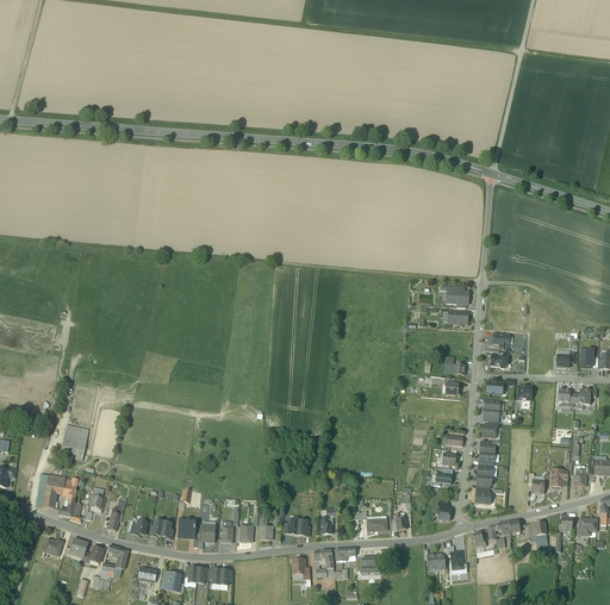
[(459,292),(448,292),(447,304),(456,305),(466,305),(468,306),(470,293),(459,292)]
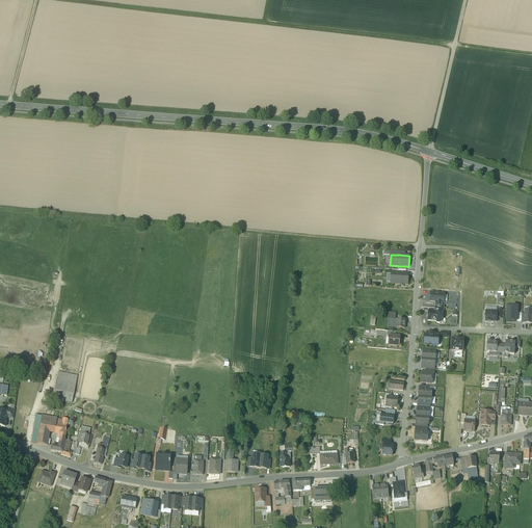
[(408,273),(392,272),(392,283),(407,284),(408,273)]
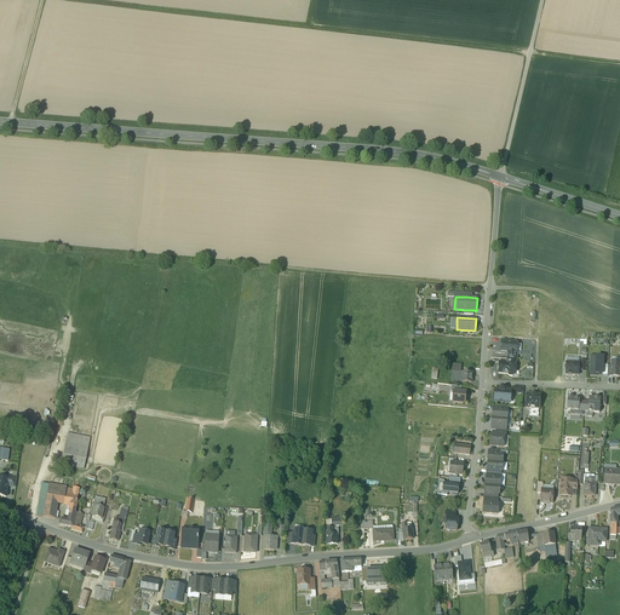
[(512,342),(511,340),(509,340),(507,342),(501,340),(501,350),(507,351),(507,357),(516,358),(518,343),(512,342)]
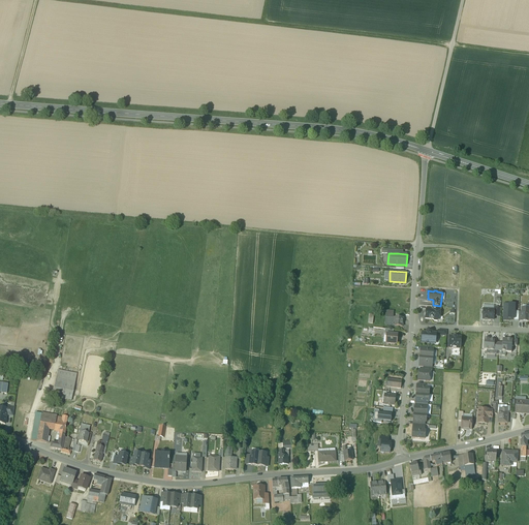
[(515,304),(509,304),(509,306),(504,306),(503,320),(509,320),(509,318),(514,319),(515,311),(515,304)]
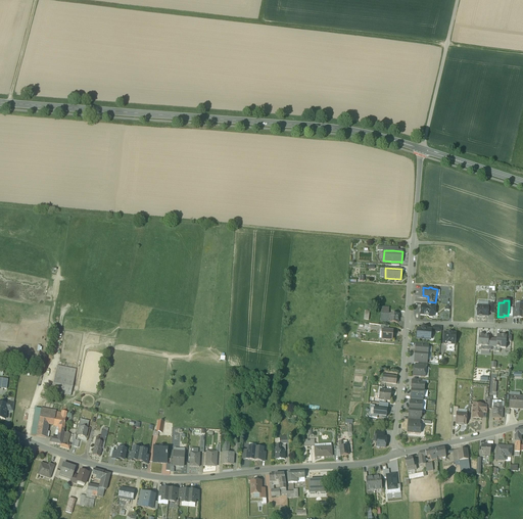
[(428,305),(422,305),(421,308),(421,309),(420,309),(420,310),(420,311),(421,312),(421,314),(429,315),(430,316),(432,316),(433,315),(433,312),(435,311),(435,307),(428,305)]
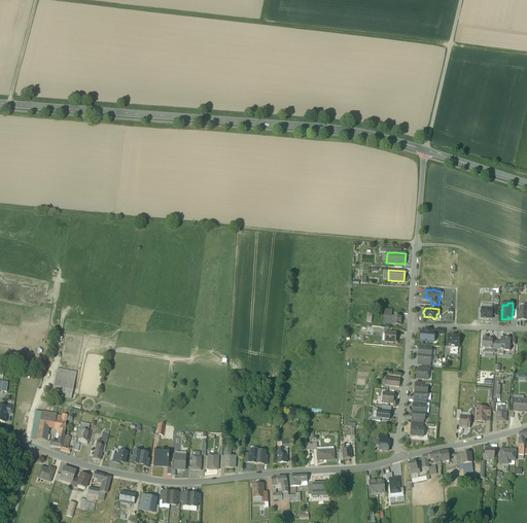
[(492,308),(482,308),(481,318),(492,318),(492,315),(492,308)]
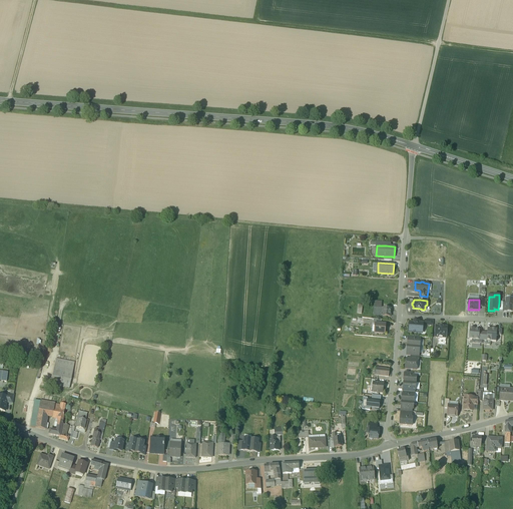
[(391,308),(383,308),(383,309),(382,315),(382,316),(390,316),(391,308)]
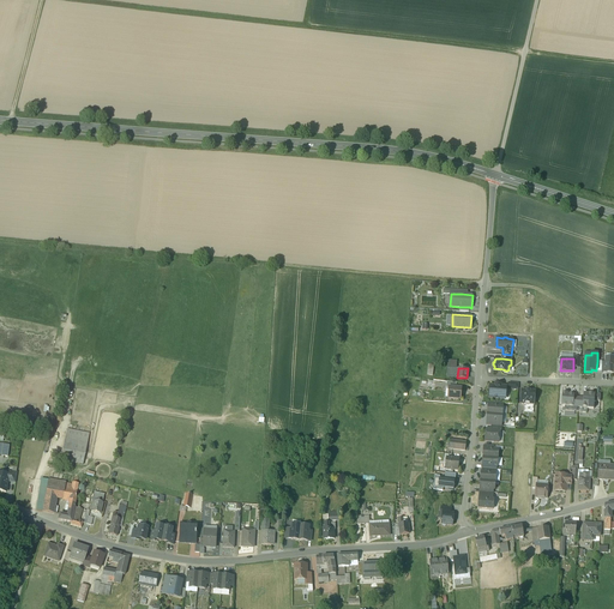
[(501,385),(495,384),(495,385),(491,385),(489,397),(503,397),(503,396),(504,395),(506,395),(506,386),(501,385)]
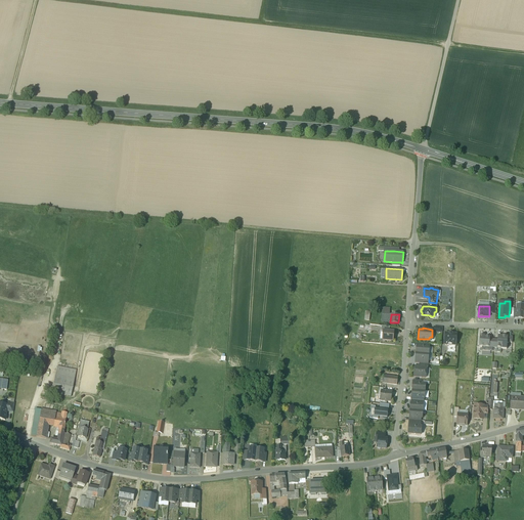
[(389,331),(384,330),(384,331),(383,339),(393,340),(394,331),(389,331)]
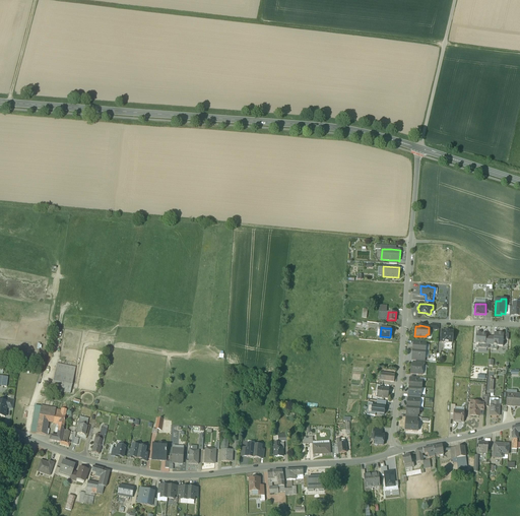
[(453,331),(442,330),(441,341),(444,341),(445,341),(446,342),(447,342),(448,342),(449,341),(452,342),(453,331)]
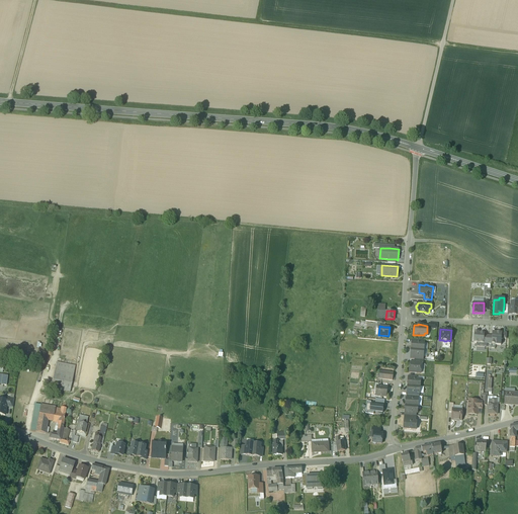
[(479,332),(479,331),(475,331),(473,342),(477,342),(477,345),(487,346),(488,343),(484,343),(484,335),(485,333),(479,332)]
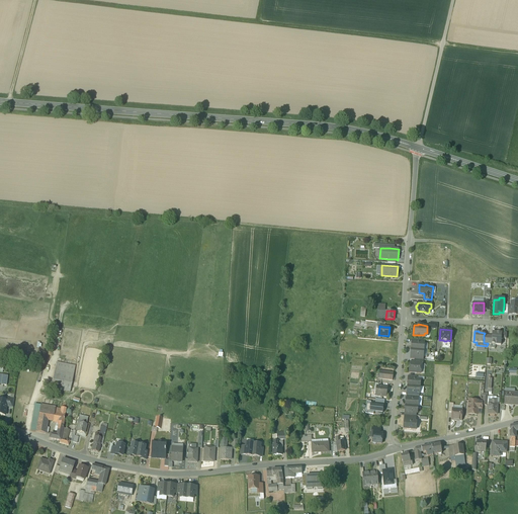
[(502,332),(493,332),(492,335),(492,343),(501,343),(501,338),(502,332)]
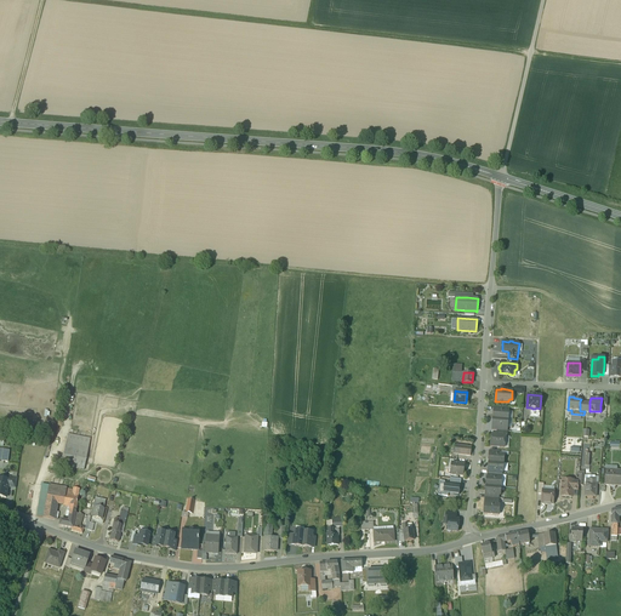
[(90,435),(67,431),(61,463),(83,467),(90,435)]
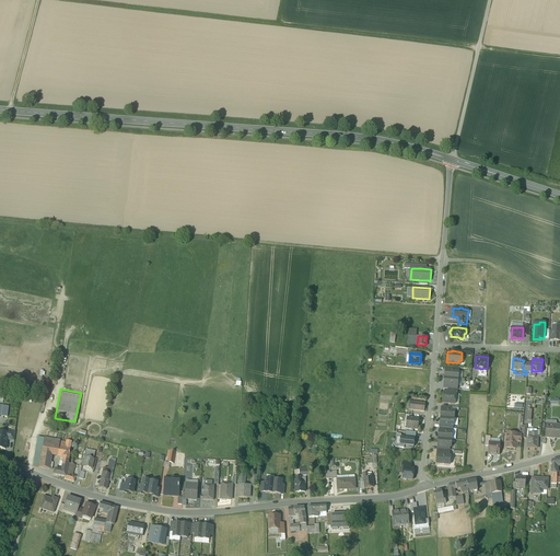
[(448,391),(443,391),(443,402),(455,402),(455,392),(448,391)]
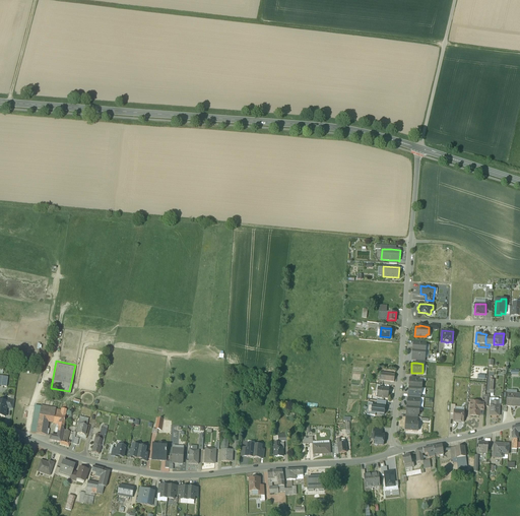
[(389,387),(378,385),(377,395),(388,396),(389,387)]
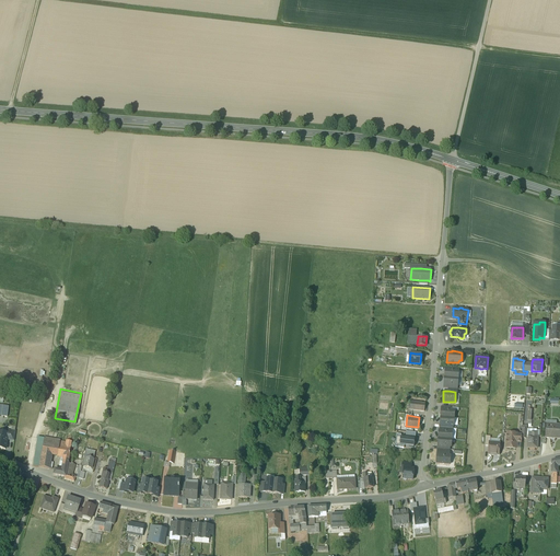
[(559,423),(546,421),(545,435),(559,436),(559,423)]
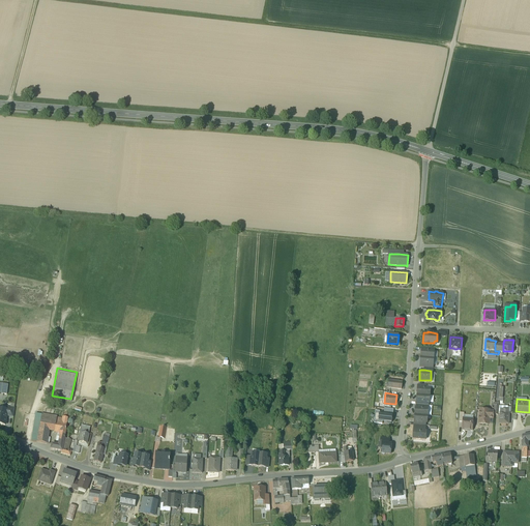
[(507,407),(500,407),(499,421),(508,421),(509,411),(507,411),(507,407)]
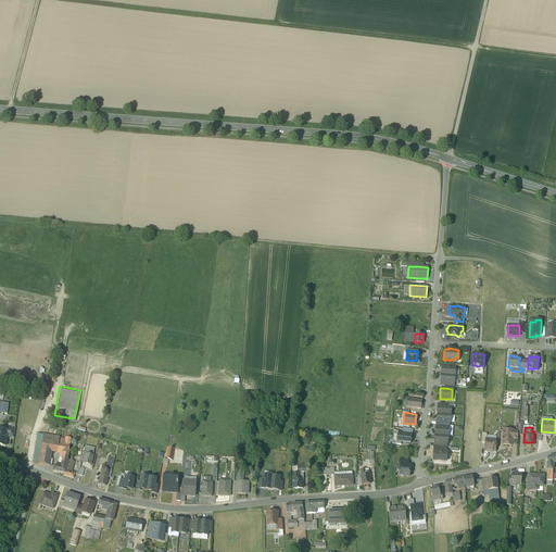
[(399,429),(394,428),(392,442),(402,443),(402,440),(397,440),(399,431),(399,429)]
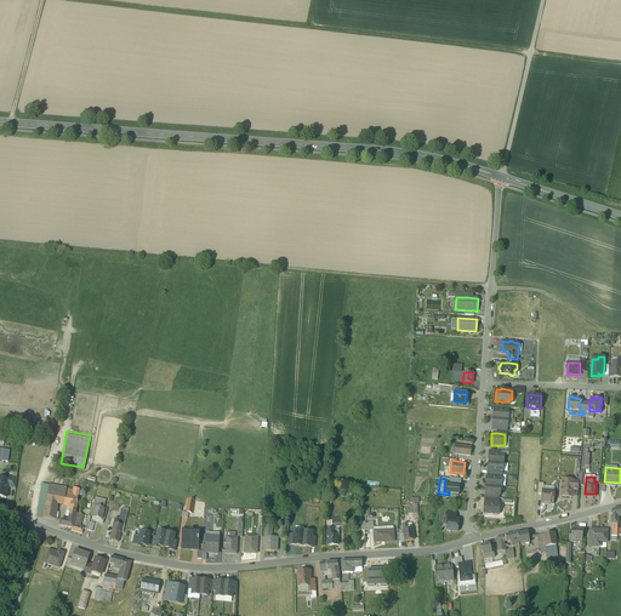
[(574,479),(562,478),(560,494),(573,494),(573,488),(574,479)]
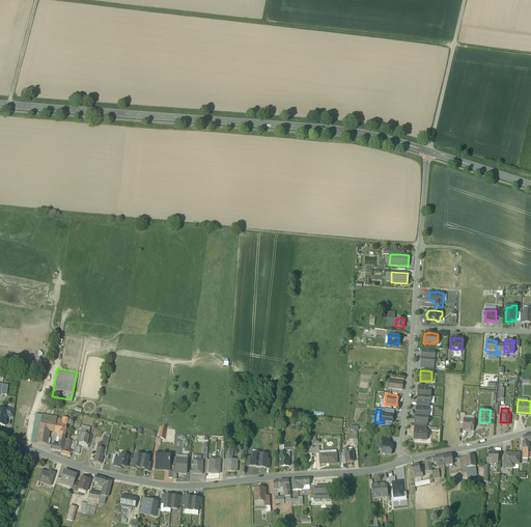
[(67,416),(48,412),(47,414),(35,412),(30,439),(46,442),(49,428),(54,430),(59,431),(64,432),(67,416)]
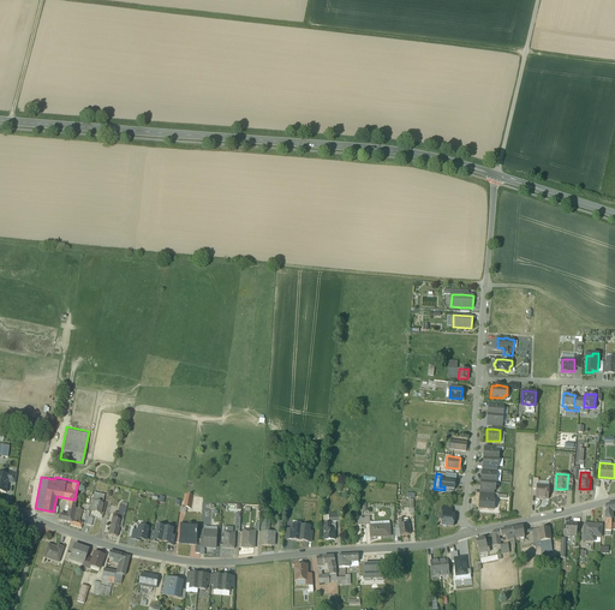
[(455,488),(457,479),(446,478),(441,477),(440,486),(445,486),(455,488)]
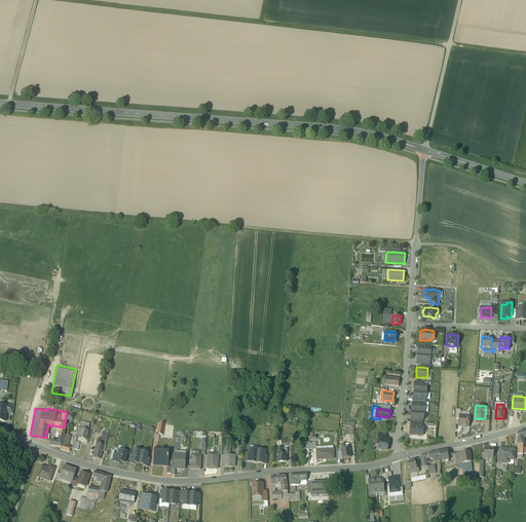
[(460,413),(459,413),(459,416),(459,424),(468,424),(470,414),(460,413)]
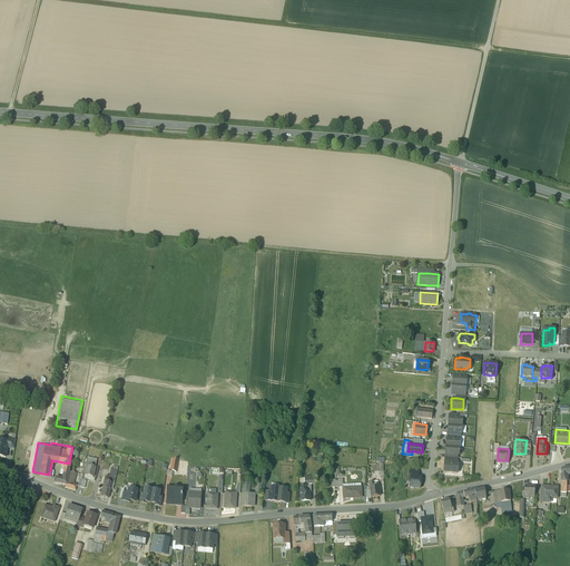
[(97,457),(87,455),(85,462),(87,462),(95,465),(97,457)]
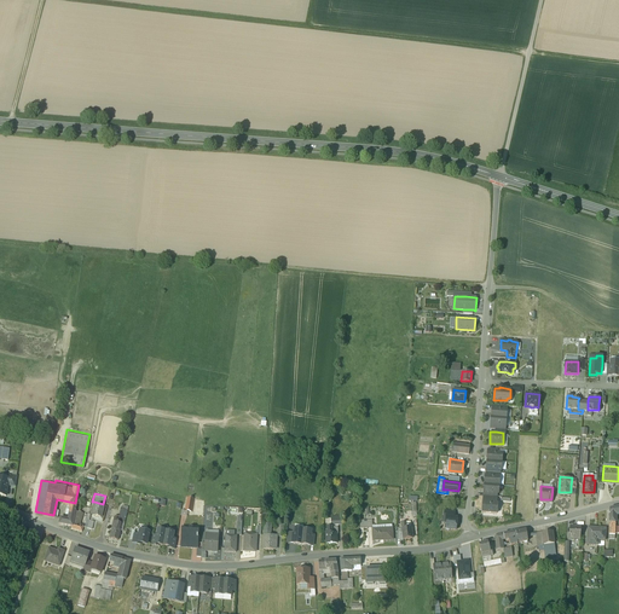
[(195,496),(187,494),(185,507),(192,508),(195,496)]
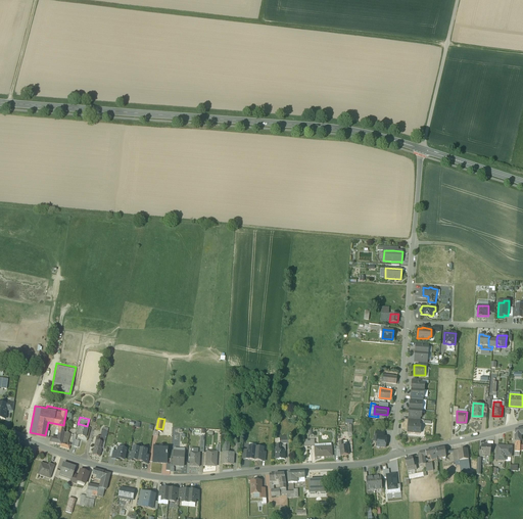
[(57,435),(55,435),(54,436),(50,435),(49,440),(60,442),(62,429),(63,425),(58,424),(58,428),(57,435)]
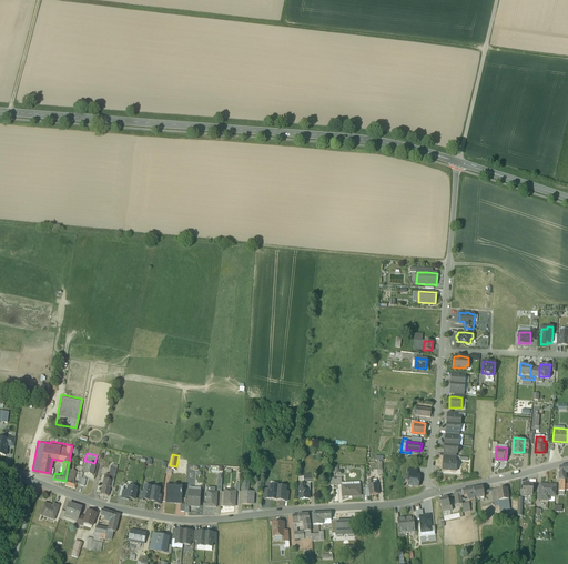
[(94,463),(87,461),(84,471),(92,473),(95,463),(94,463)]
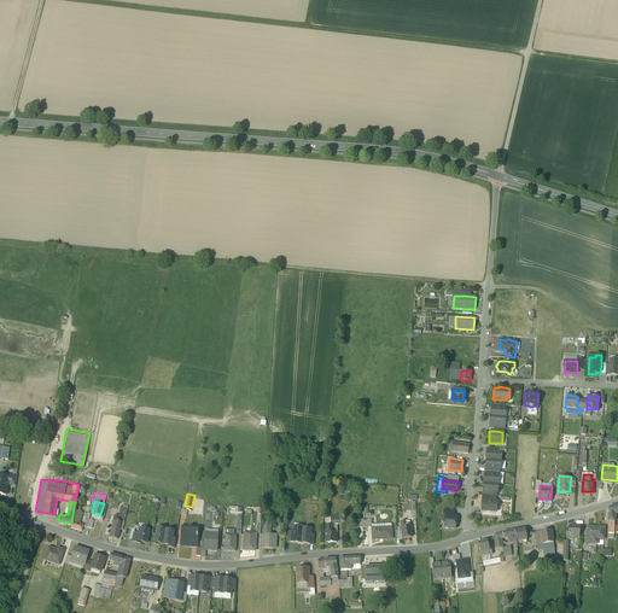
[(111,524),(120,526),(122,526),(127,506),(120,505),(118,513),(114,512),(111,524)]
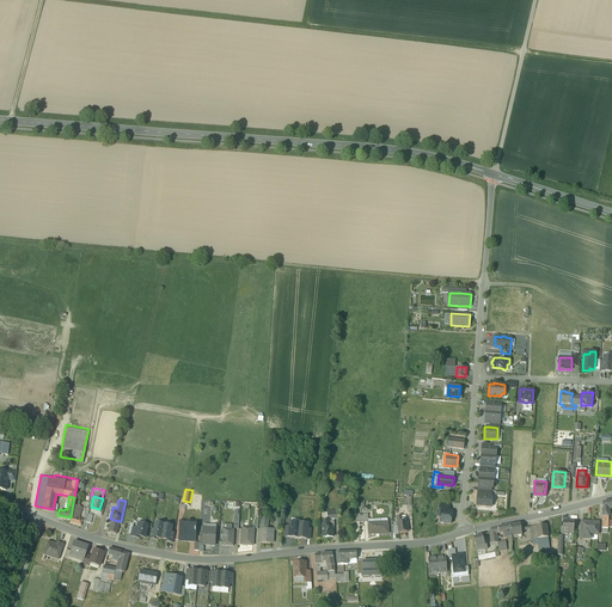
[(71,517),(71,520),(80,522),(83,517),(78,516),(80,503),(73,502),(71,517)]
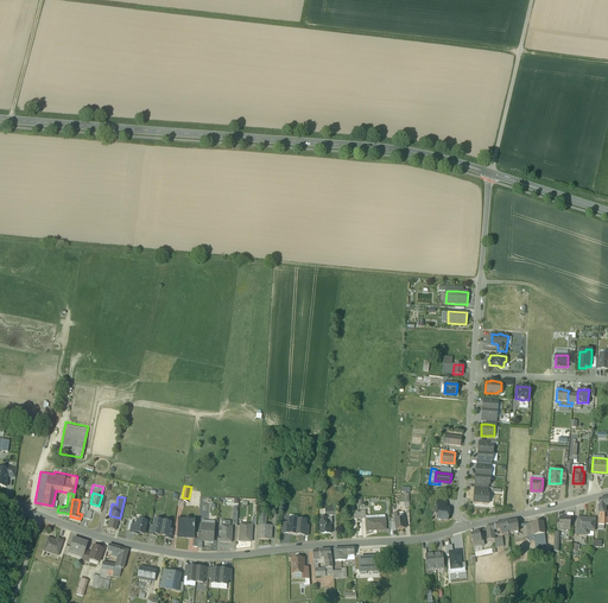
[(447,506),(438,505),(438,511),(437,515),(438,518),(441,518),(442,516),(448,516),(449,506),(447,506)]
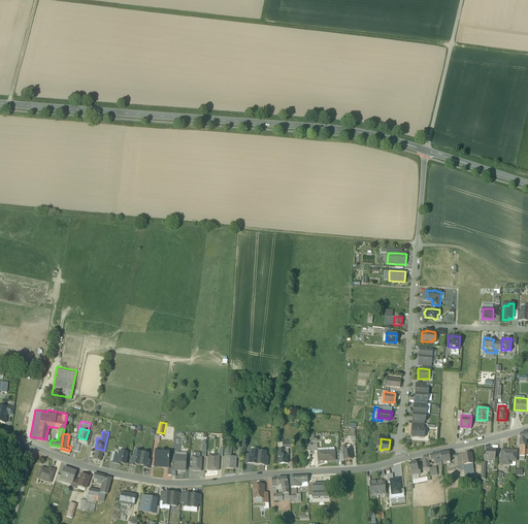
[(495,448),(487,447),(486,459),(491,459),(491,457),(495,458),(495,448)]
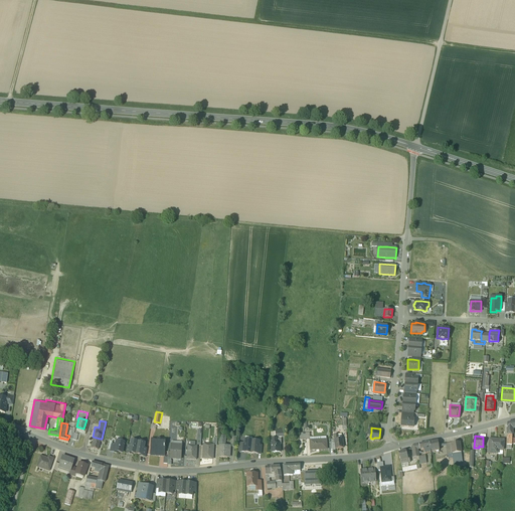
[(100,439),(93,437),(91,445),(98,447),(100,439)]
